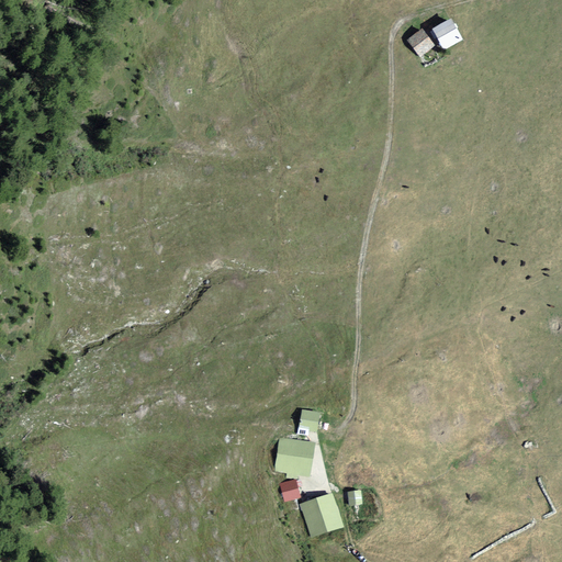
[(452,21),(433,31),(444,53),(463,42),(452,21)]
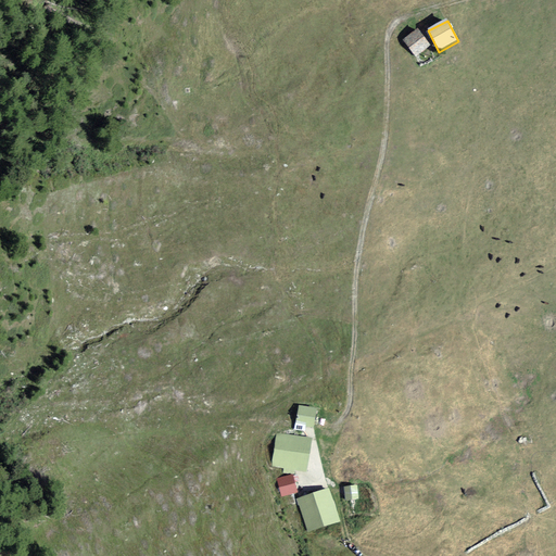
[(418,33),(400,46),(411,61),(429,49),(418,33)]
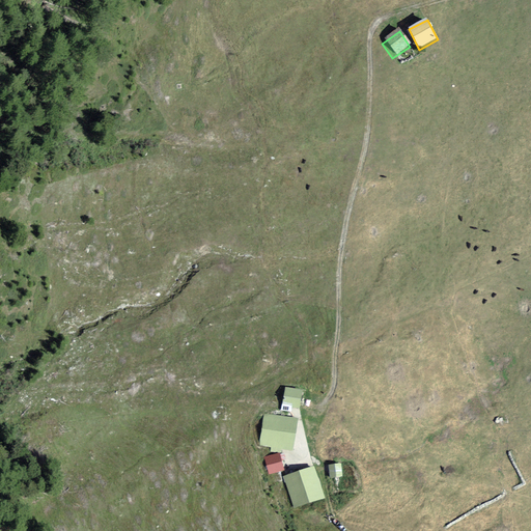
[(306,391),(288,388),(284,408),(302,411),(306,391)]
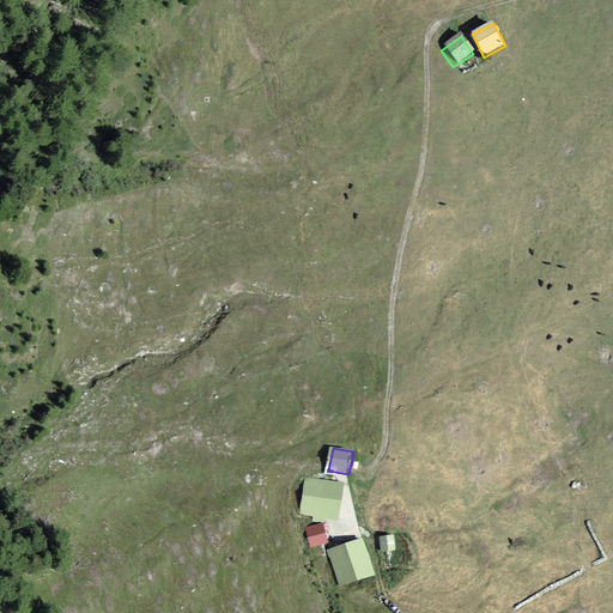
[(304,475),(298,513),(340,519),(346,483),(304,475)]
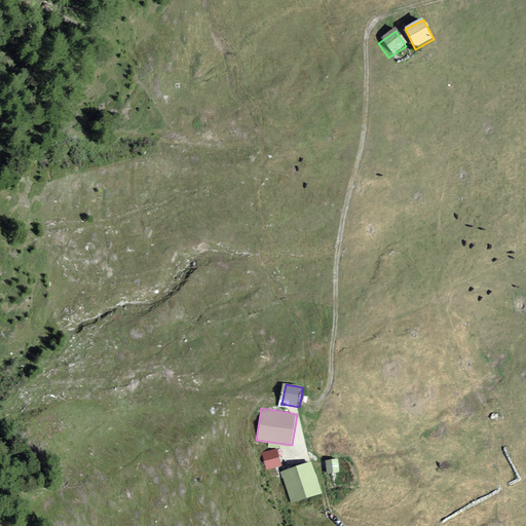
[(263,450),(266,467),(280,465),(278,448),(263,450)]
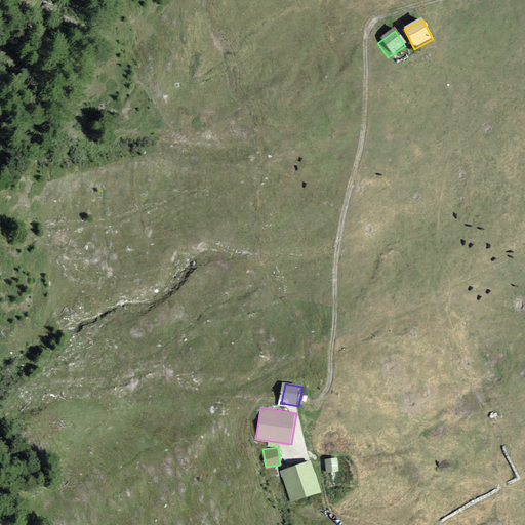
[(340,460),(326,460),(326,473),(340,473),(340,460)]
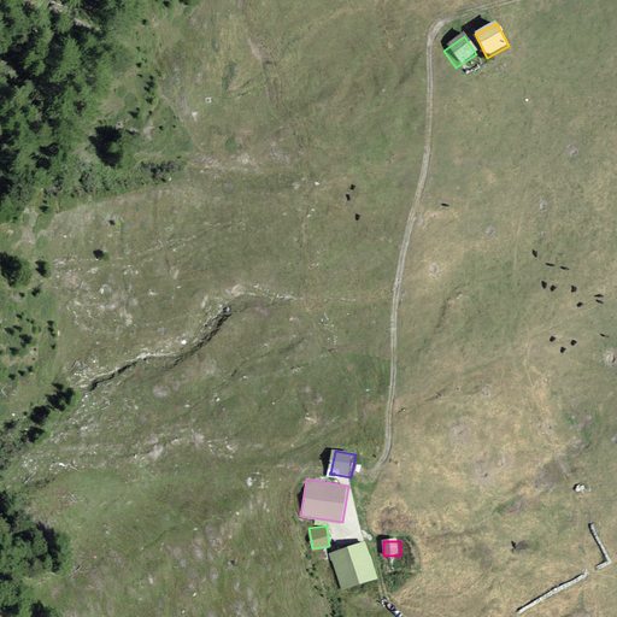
[(369,542),(325,553),(334,589),(377,579),(369,542)]
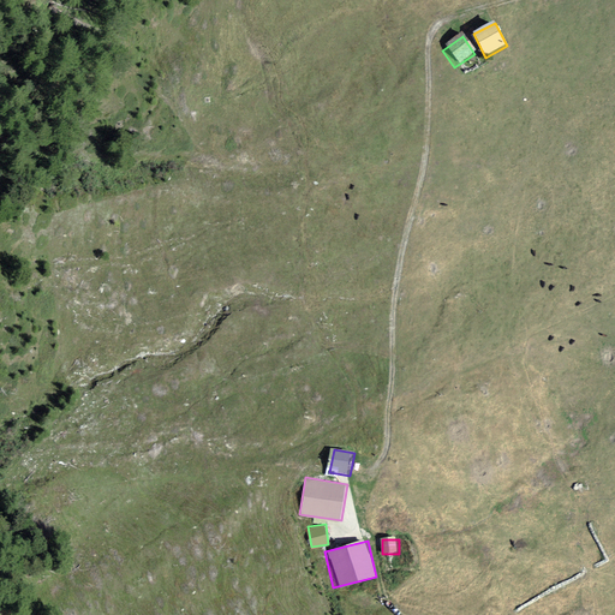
All buildings are outlined.
